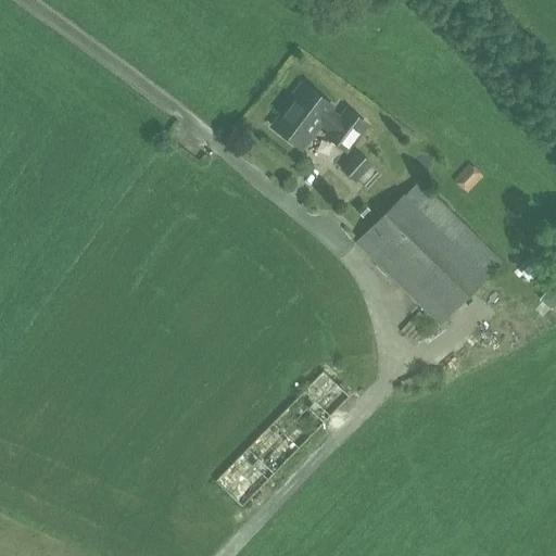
[(332,108),(302,84),(292,97),(294,98),(273,126),(301,149),(320,123),(331,131),(327,137),(345,151),(366,125),(348,110),(340,119),(330,111),(332,108)]
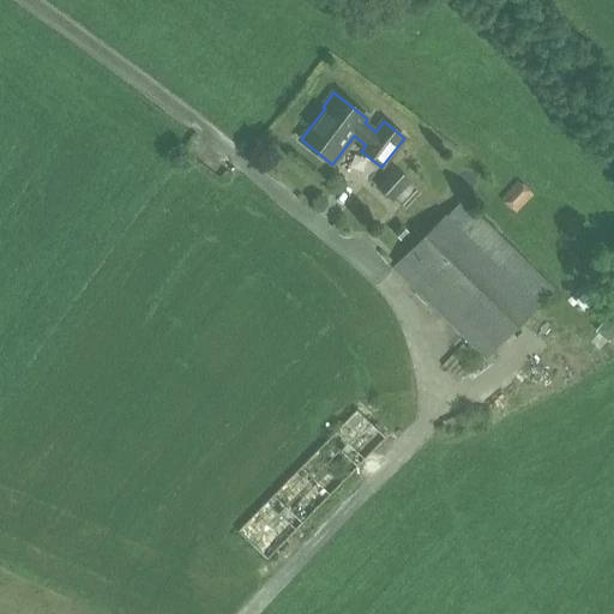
[(401,200),(422,184),(413,170),(391,188),(401,200)]
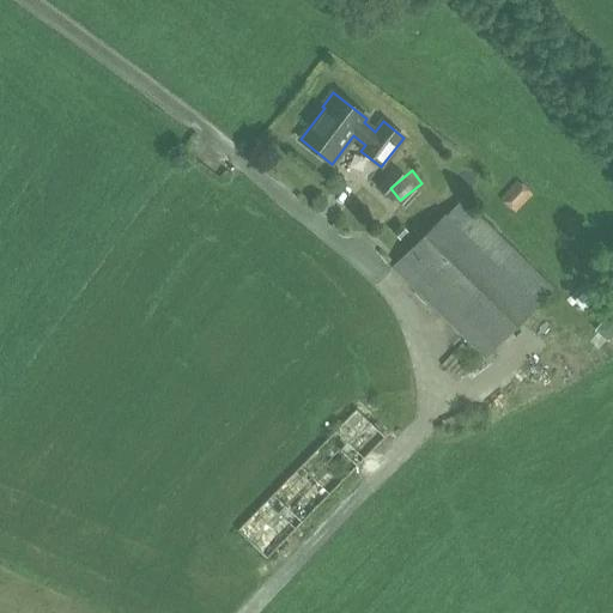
[(485,356),(533,307),(442,218),(394,267),(485,356)]
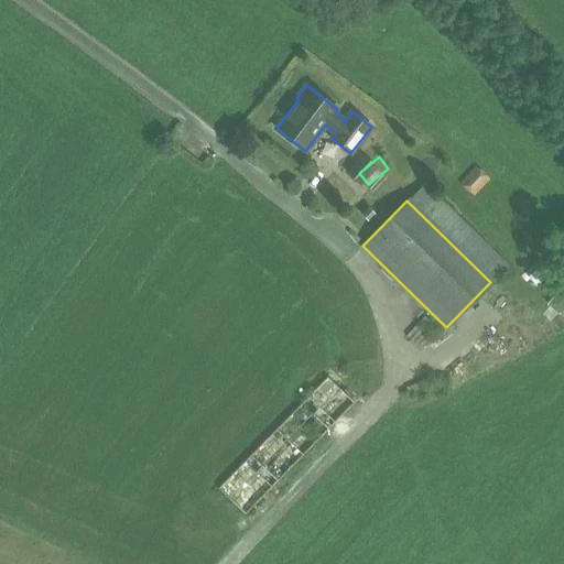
[(563,271),(556,263),(540,277),(548,285),(563,271)]
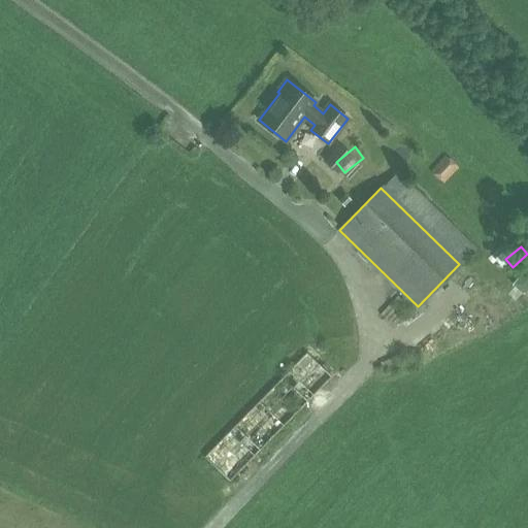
[(229,482),(332,377),(306,353),(204,457),(229,482)]
